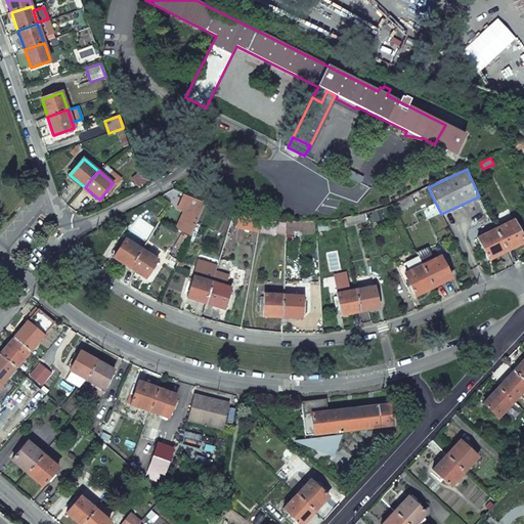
[(144,171),(141,178),(153,182),(154,183),(158,180),(155,175),(144,171)]
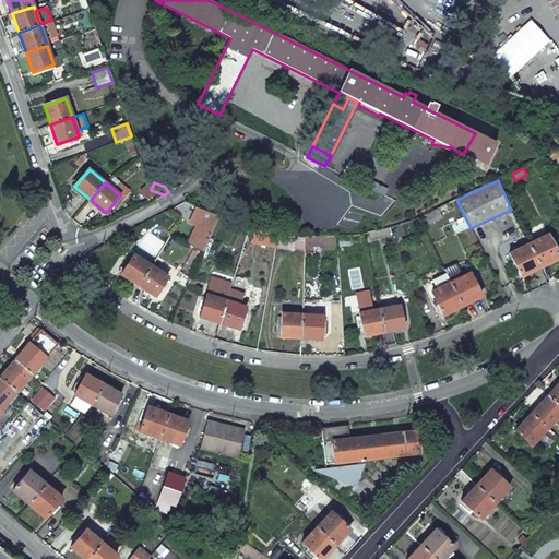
[(372,182),(370,189),(384,197),(388,190),(372,182)]
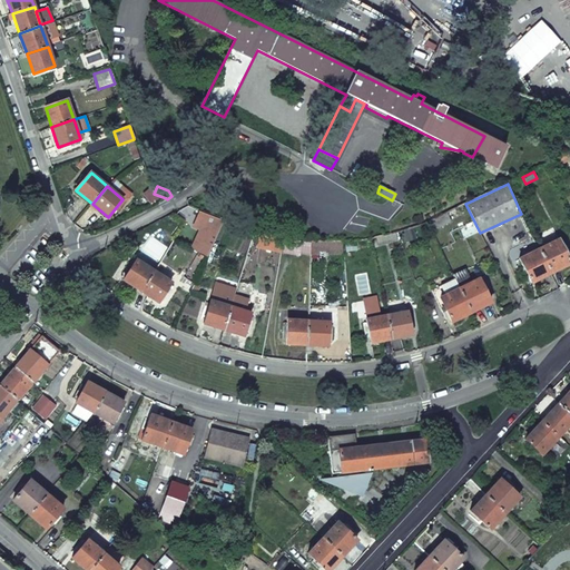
[(203,226),(198,237),(213,244),(225,222),(199,212),(195,223),(203,226)]
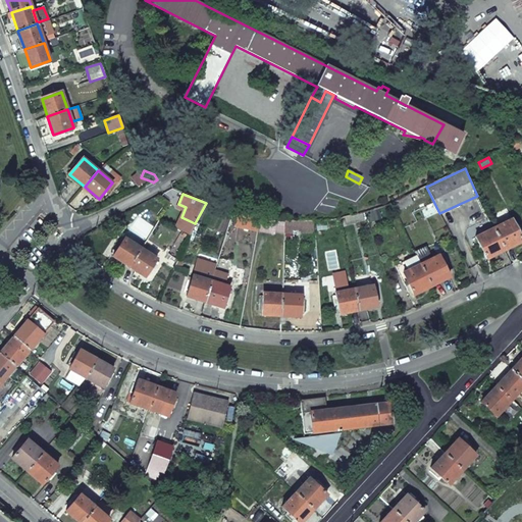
[(511,220),(493,228),(504,250),(521,241),(511,220)]
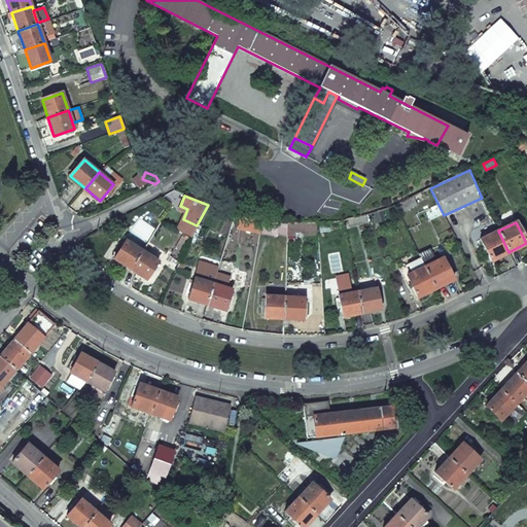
[(498,231),(480,240),(490,261),(508,252),(498,231)]
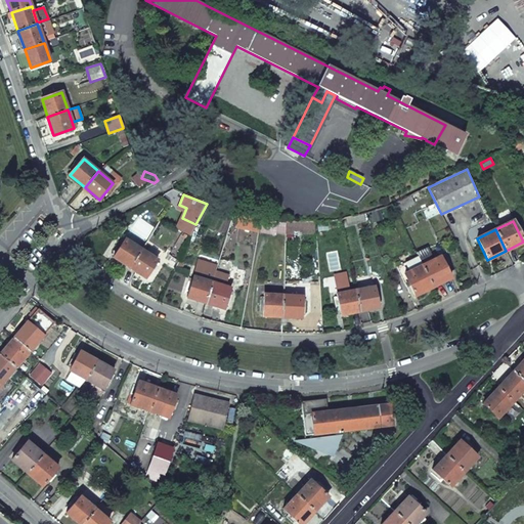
[(419,257),(423,265),(431,261),(427,253),(429,252),(423,239),(412,245),(419,257)]
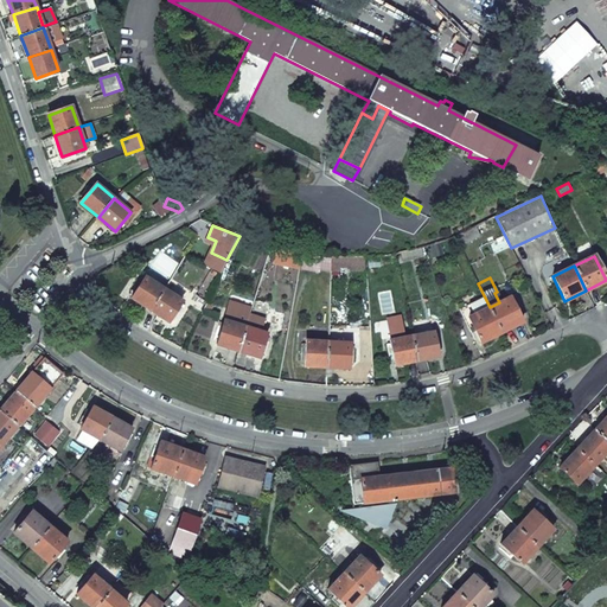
[(164,288),(151,310),(170,321),(183,301),(164,288)]
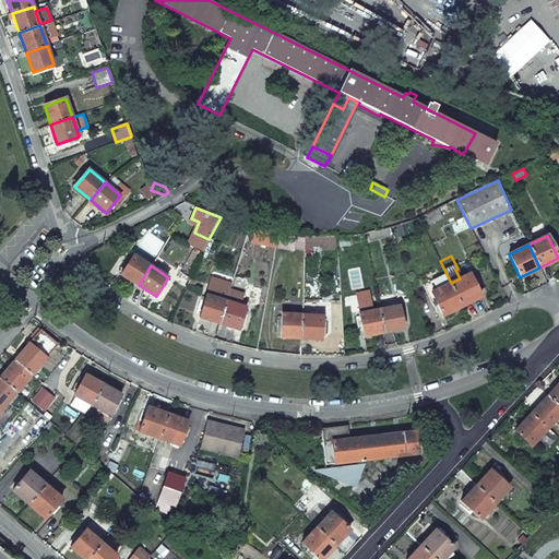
[(451,283),(431,293),(442,316),(480,297),(470,273),(460,278),(451,283)]
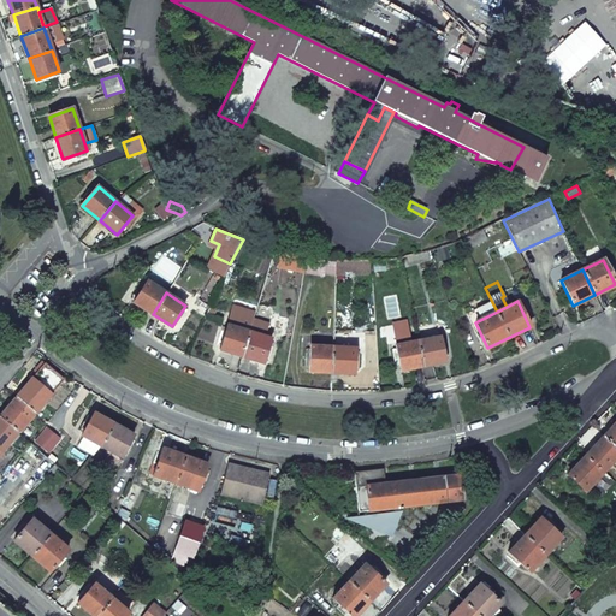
[(492,302),(467,315),(471,325),(475,323),(497,312),(492,302)]
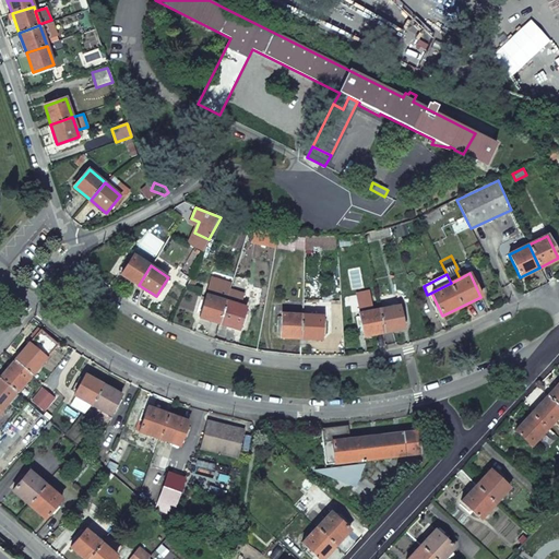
[(219,323),(226,301),(206,296),(200,318),(219,323)]
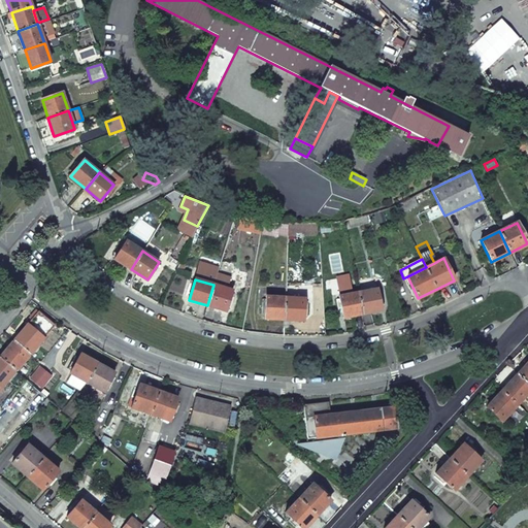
[(226,311),(232,291),(213,285),(207,305),(226,311)]
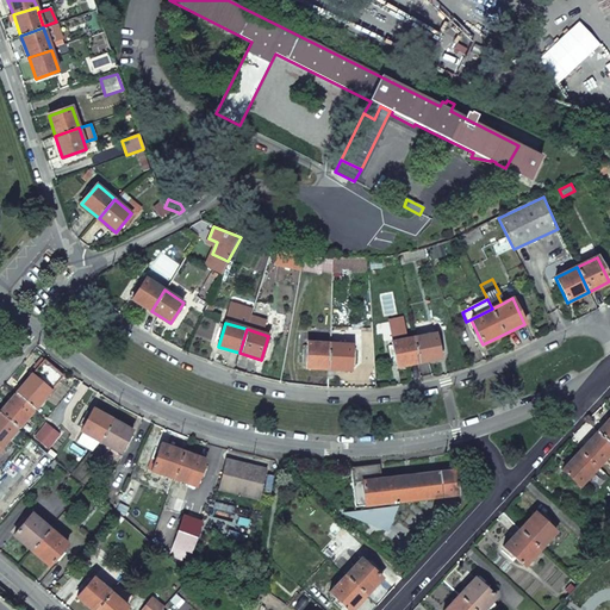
[(404,329),(392,331),(393,342),(392,342),(397,367),(419,362),(415,337),(406,340),(404,329)]
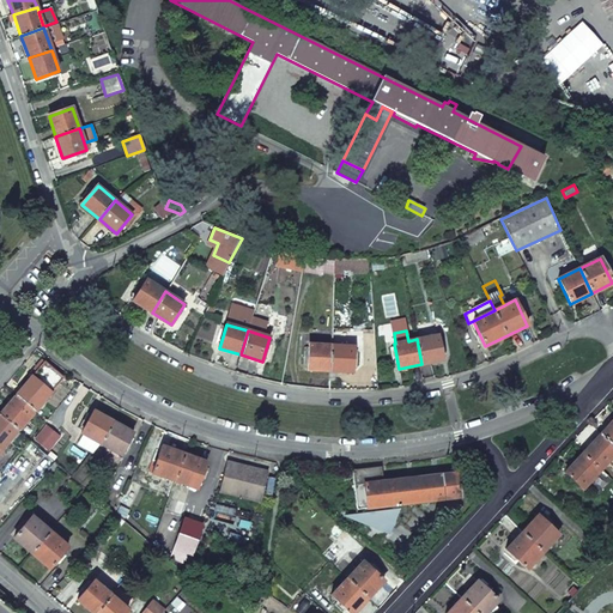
[(438,335),(417,339),(422,364),(443,359),(438,335)]
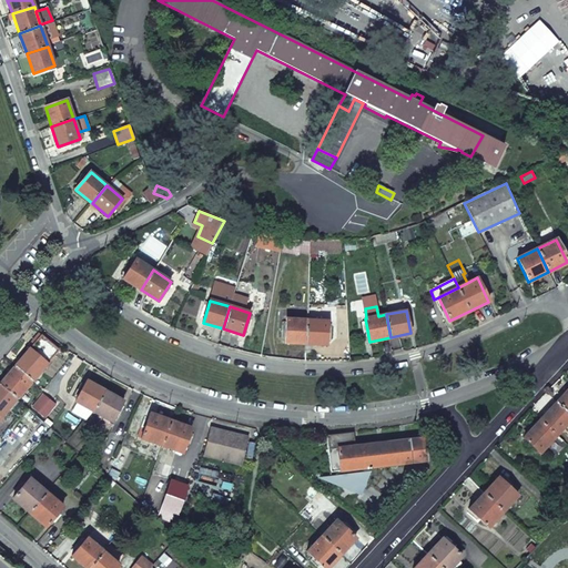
[(306,343),(307,320),(286,318),(285,342),(306,343)]
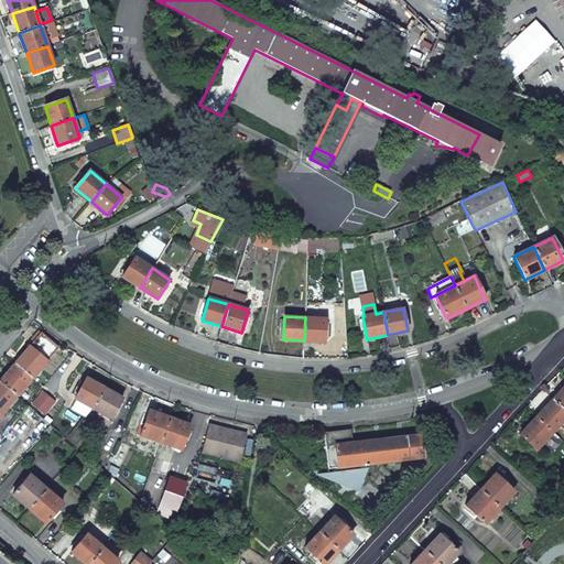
[(325,318),(305,317),(304,340),(324,342),(325,318)]
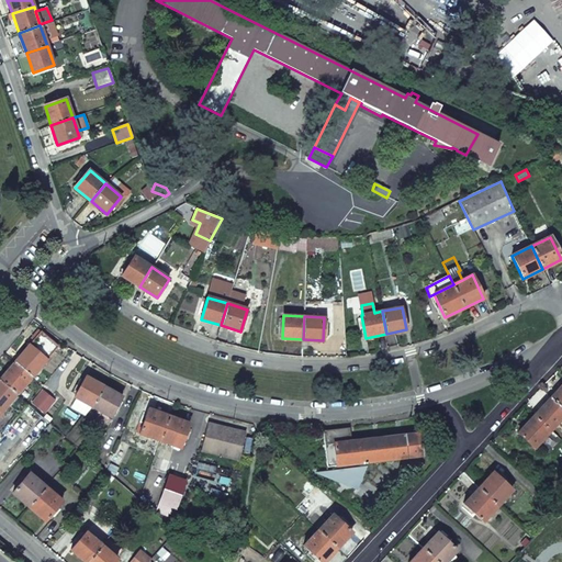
[(41,332),(29,346),(46,360),(57,346),(41,332)]
